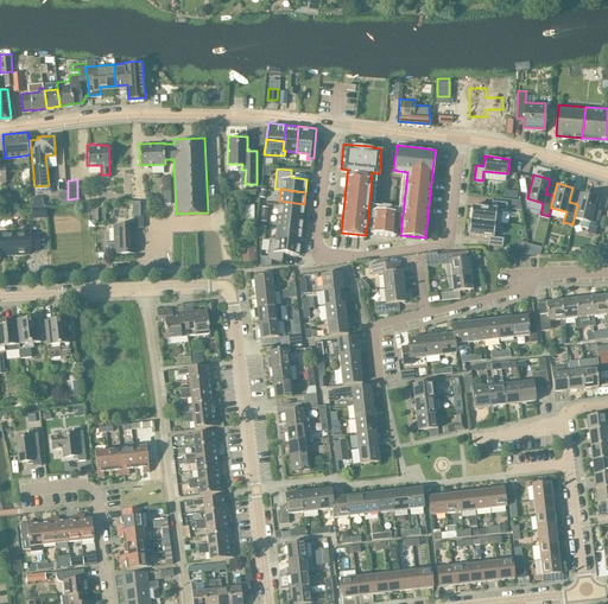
[(577,204),(575,215),(582,217),(589,220),(588,226),(587,230),(595,231),(597,221),(601,208),(594,207),(596,196),(580,191),(577,204)]
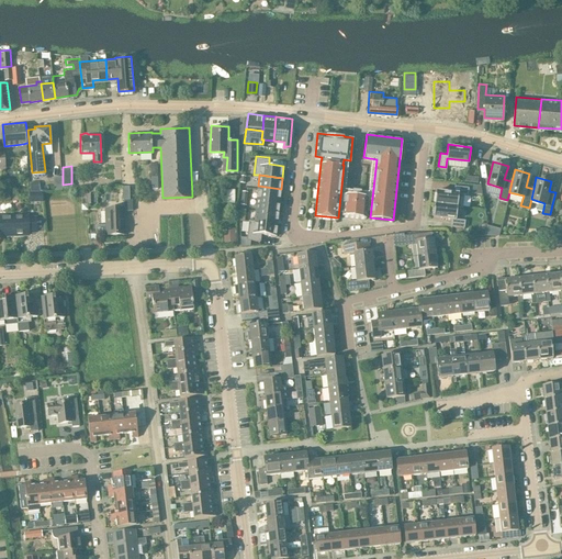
[(40,179),(30,180),(30,189),(40,188),(40,179)]
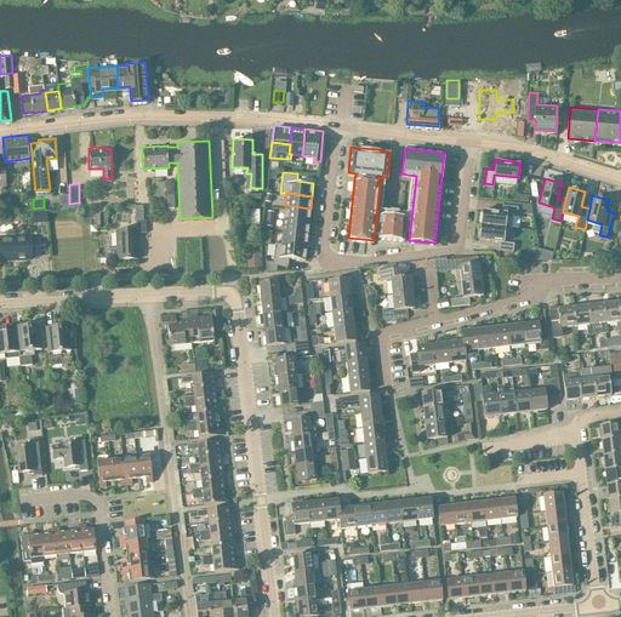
[(480,223),(506,226),(511,227),(513,212),(517,212),(518,205),(502,203),(502,211),(482,209),(480,223)]
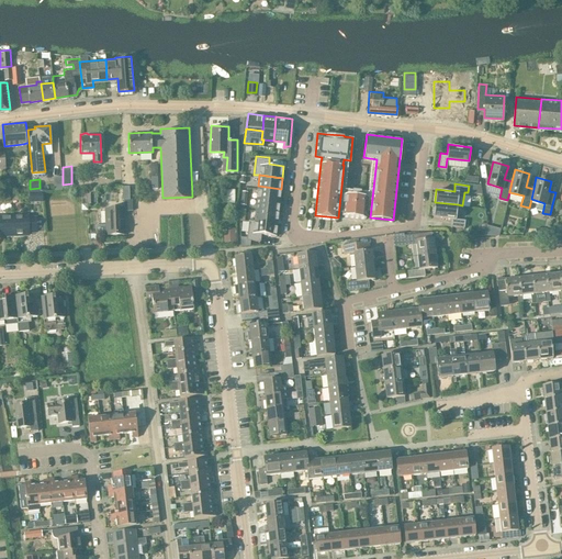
[(258,186),(257,198),(280,200),(281,189),(258,186)]
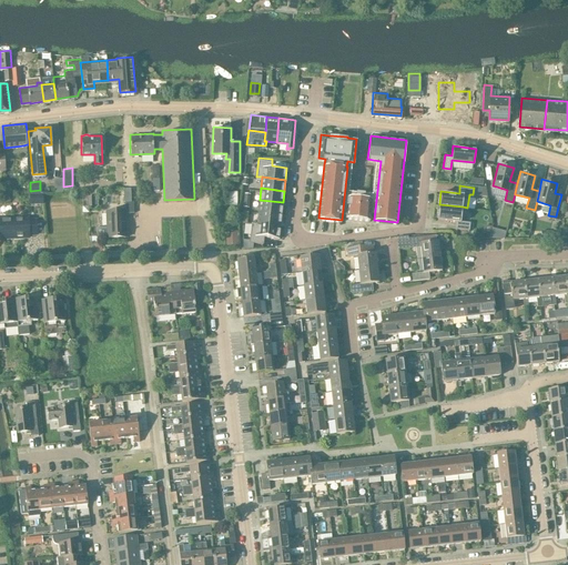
[(43,201),(43,192),(31,192),(31,201),(43,201)]
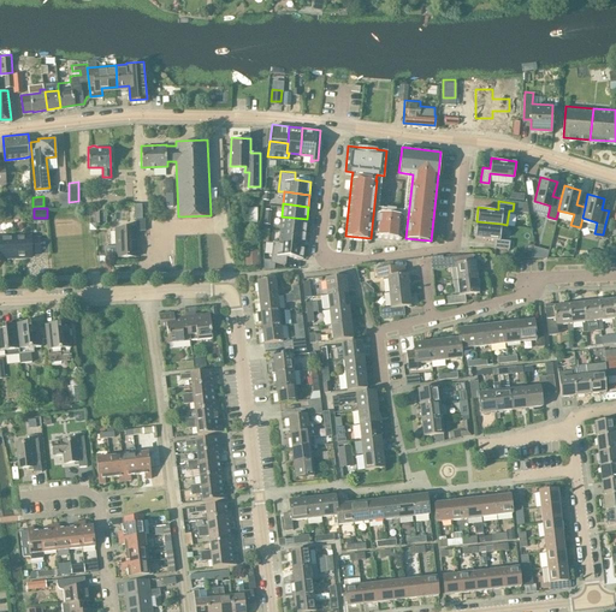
[(375,235),(401,237),(403,214),(378,212),(375,235)]
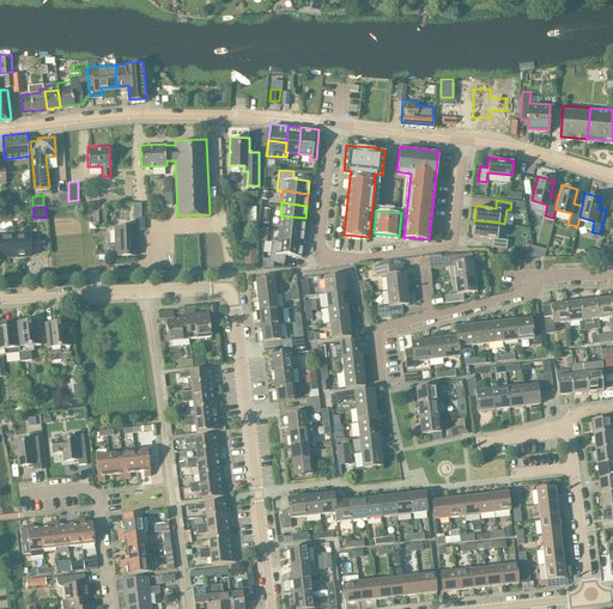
[(280,215),(279,227),(304,230),(305,218),(280,215)]
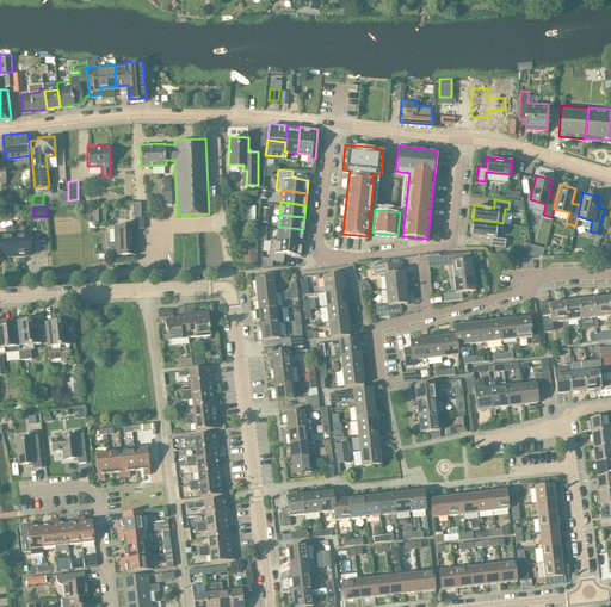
[(498,222),(473,220),(471,234),(491,236),(489,243),(505,245),(506,237),(495,236),(498,222)]
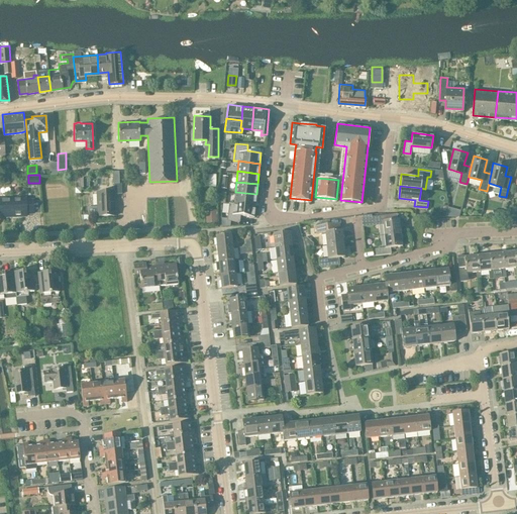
[(115,214),(114,190),(97,191),(98,215),(115,214)]
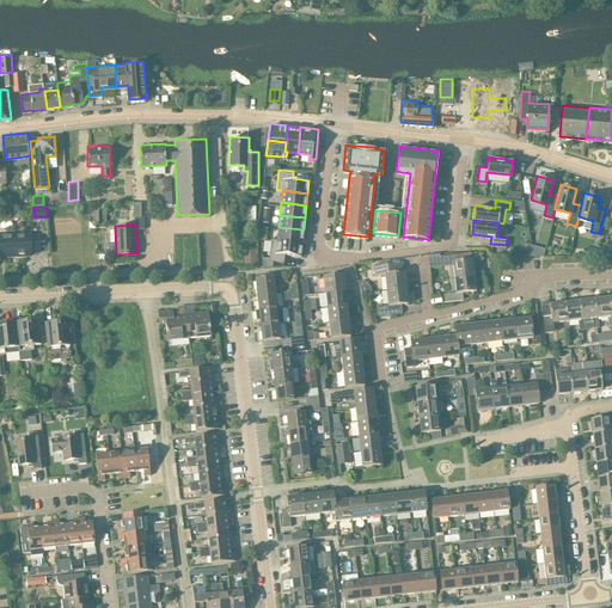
[(279,227),(276,239),(303,241),(304,229),(279,227)]
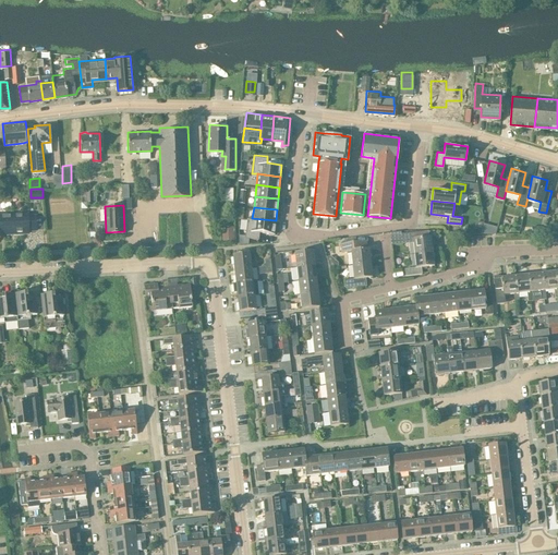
[(29,228),(36,228),(36,215),(28,215),(28,212),(0,213),(0,234),(5,234),(5,231),(29,230),(29,228)]
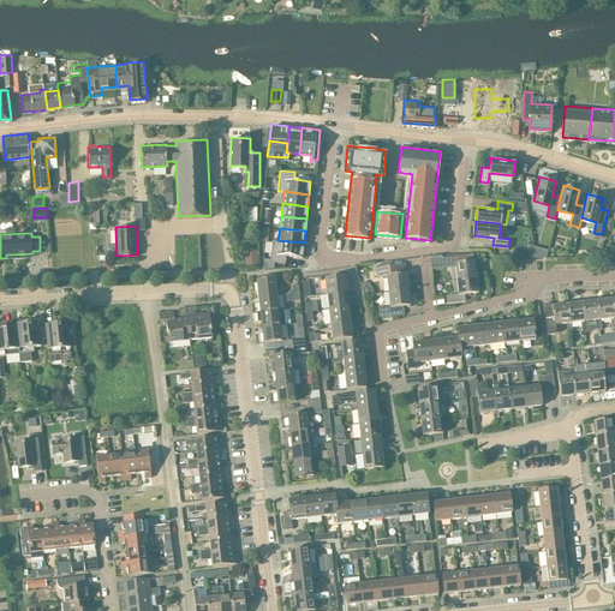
[(304,243),(278,240),(272,239),(270,259),(285,262),(286,253),(302,256),(304,243)]
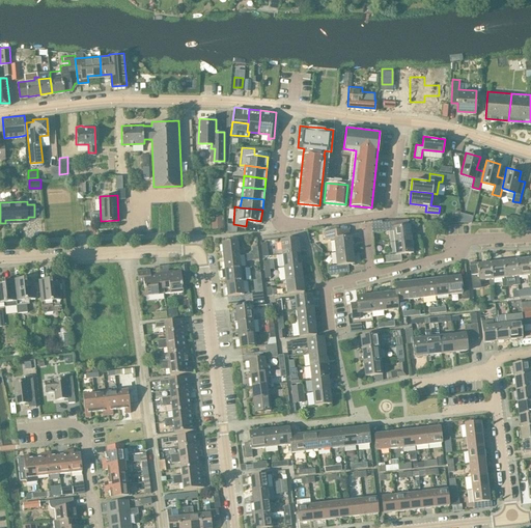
[(460,210),(458,219),(466,219),(470,219),(472,213),(460,210)]
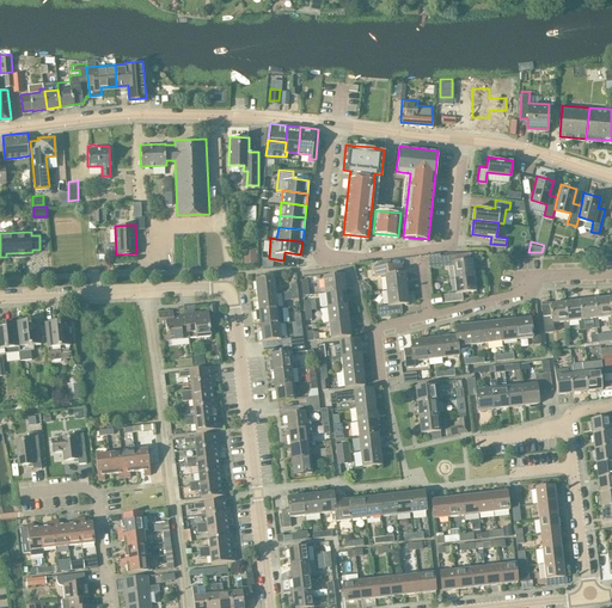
[(243,246),(244,262),(257,260),(257,245),(243,246)]
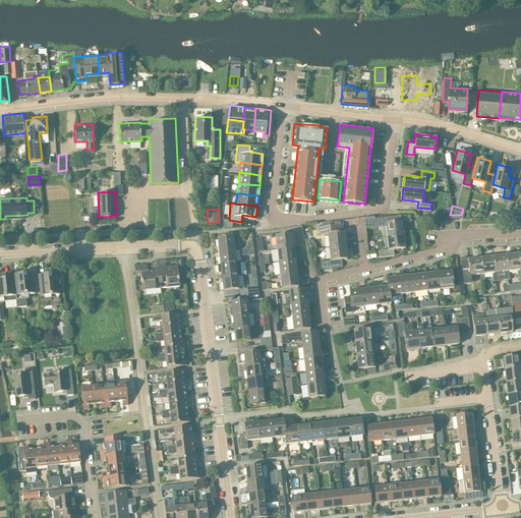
[(401,213),(374,216),(375,225),(386,224),(387,234),(404,232),(403,219),(401,220),(401,213)]
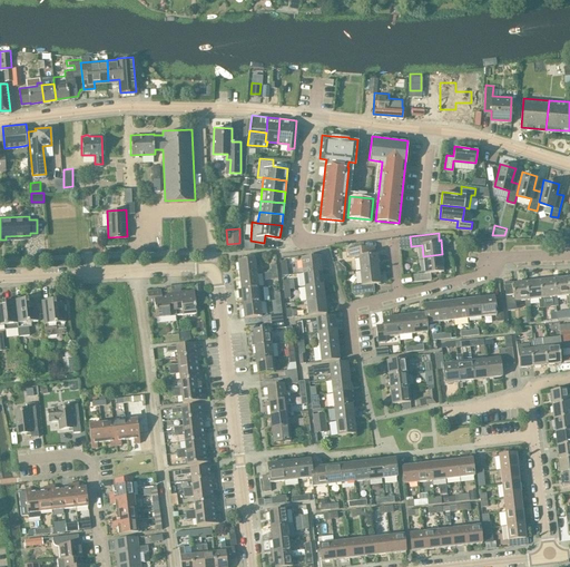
[(363,240),(347,242),(347,246),(349,256),(359,255),(361,269),(379,266),(376,252),(374,252),(373,244),(364,245),(363,240)]
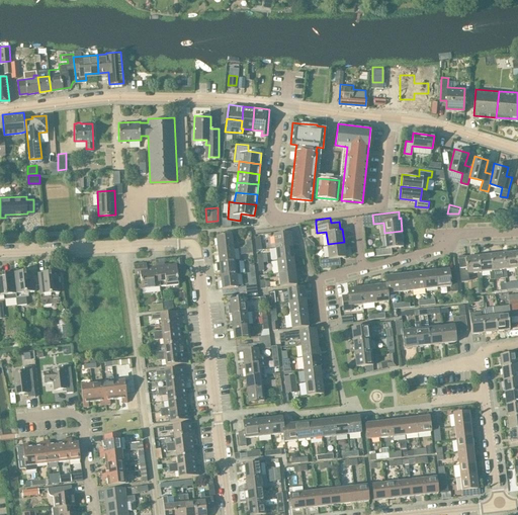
[(276,246),(292,244),(290,231),(274,233),(276,246)]
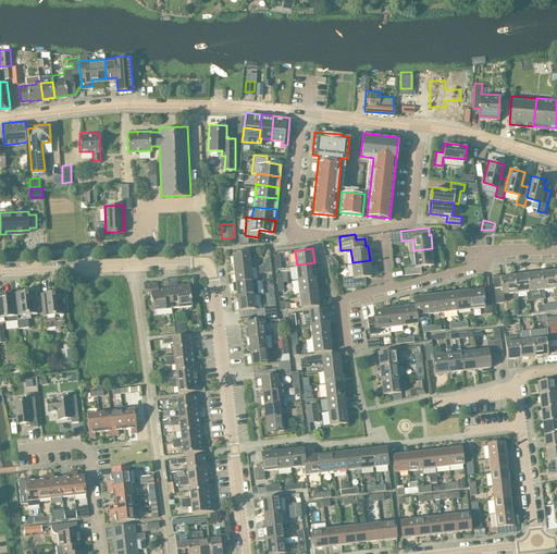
[(434,262),(432,248),(413,250),(416,265),(405,266),(406,272),(422,271),(421,263),(434,262)]
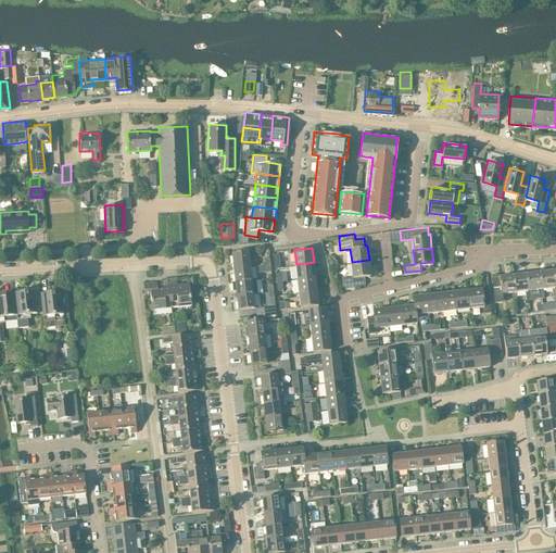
[(235,266),(251,264),(250,250),(232,252),(235,266)]
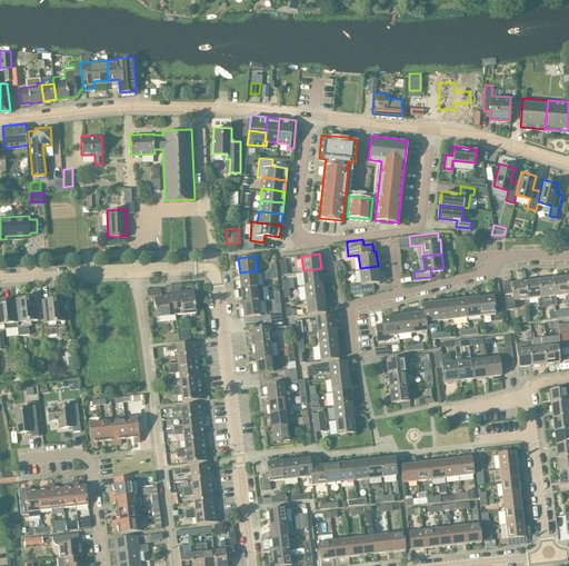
[(379,280),(378,266),(360,268),(361,281),(352,283),(353,291),(373,289),(372,281),(379,280)]
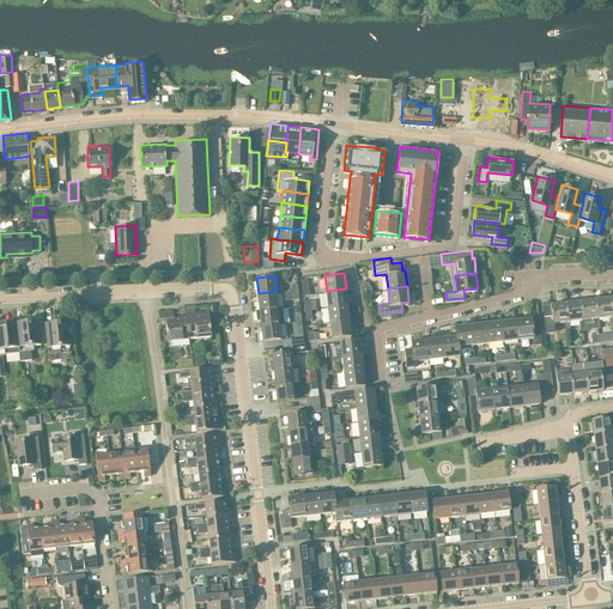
[(347,304),(346,288),(327,291),(328,305),(347,304)]
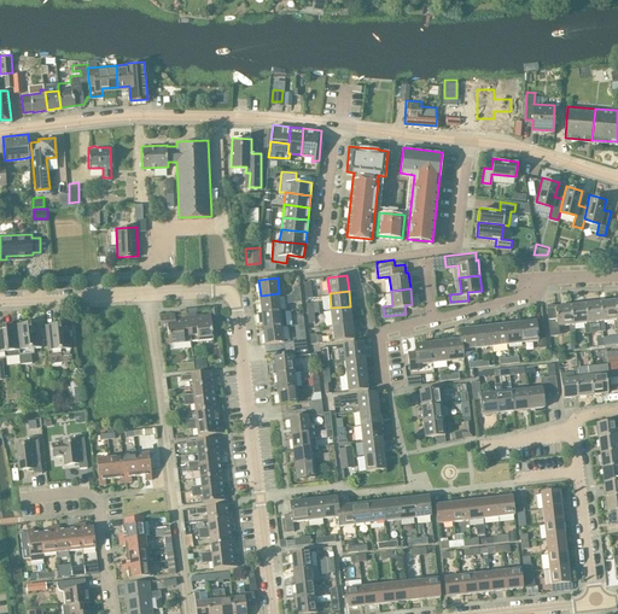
[(279,293),(261,296),(262,310),(281,309),(279,293)]
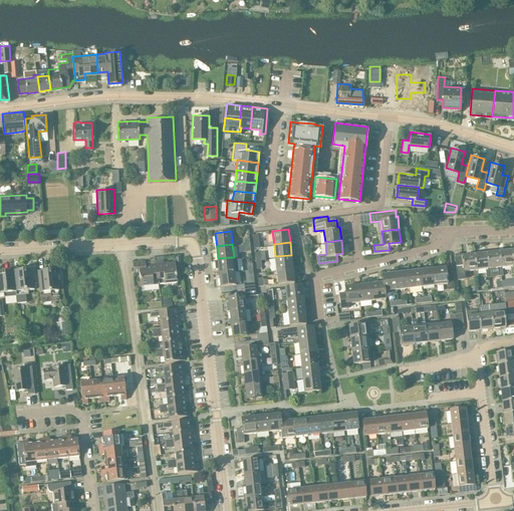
[(500,265),(499,265),(500,273),(504,273),(503,264),(511,264),(513,263),(511,248),(499,250),(500,265)]
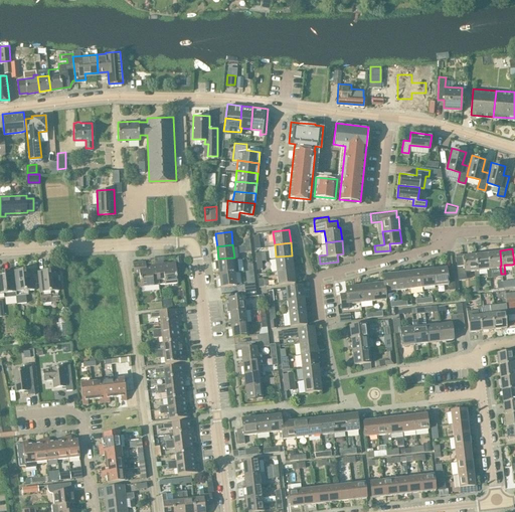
[(489,267),(487,267),(488,276),(501,274),(500,266),(501,266),(500,250),(493,250),(489,251),(487,251),(489,267)]
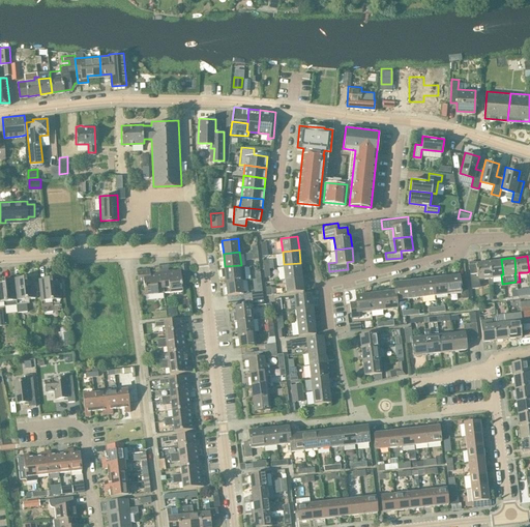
[(491,276),(489,276),(490,285),(494,285),(493,275),(501,274),(503,274),(501,259),(489,260),(491,276)]
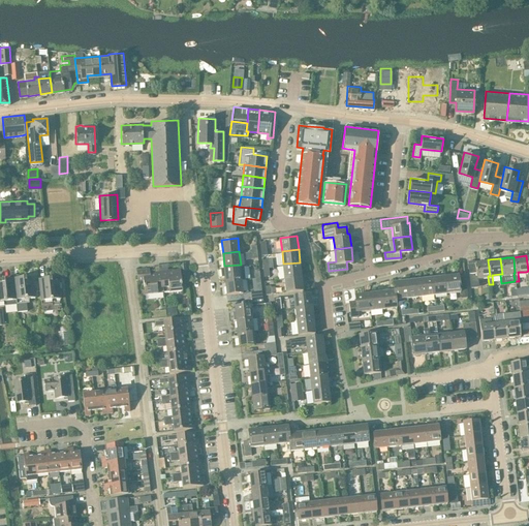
[(476,271),(468,272),(470,287),(478,286),(476,277),(478,277),(488,276),(490,276),(488,259),(481,260),(475,261),(476,271)]
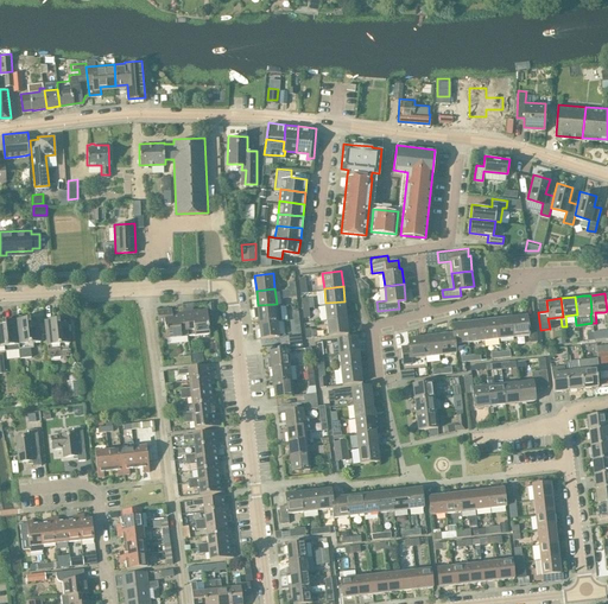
[(347,316),(344,302),(325,303),(328,318),(347,316)]
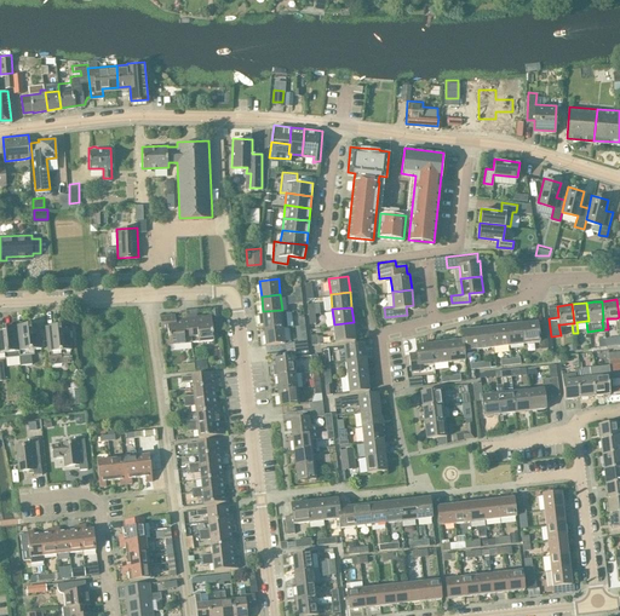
[(263,312),(259,312),(260,322),(264,321),(264,327),(283,324),(287,324),(286,309),(282,310),(263,312)]
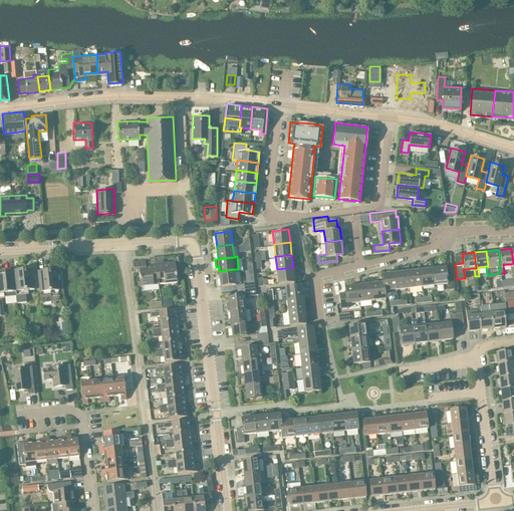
[(142,284),(160,282),(158,265),(152,265),(152,263),(146,263),(146,259),(134,261),(135,270),(140,270),(142,284)]
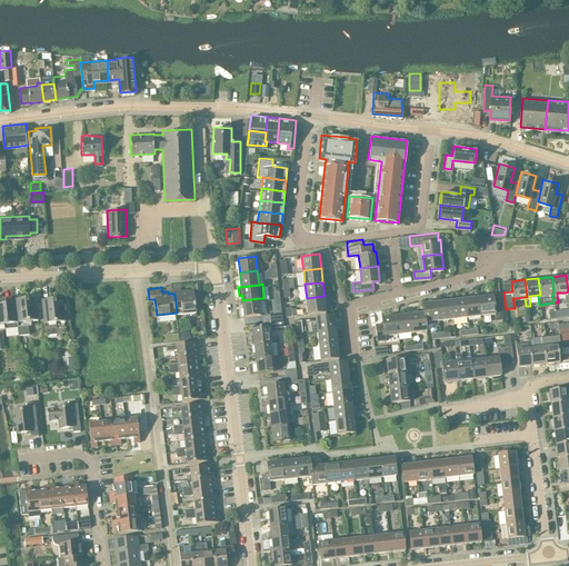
[(175,294),(177,313),(197,310),(195,288),(180,289),(181,293),(175,294)]
